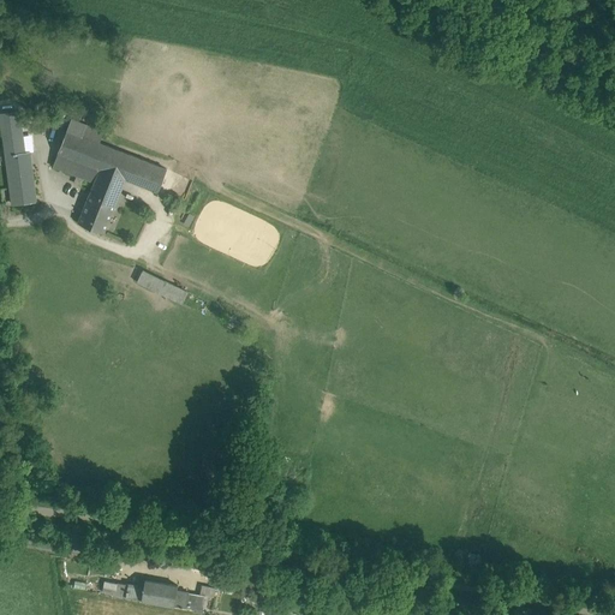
[(1,113),(4,137),(22,135),(19,112),(1,113)]
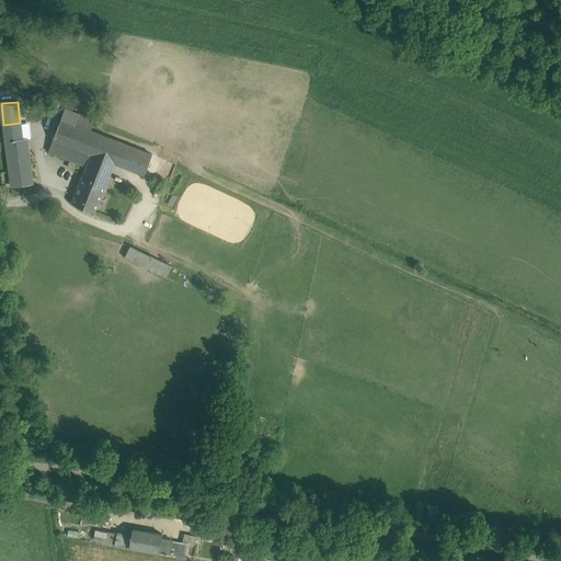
[(65,111),(61,119),(76,125),(79,115),(65,111)]
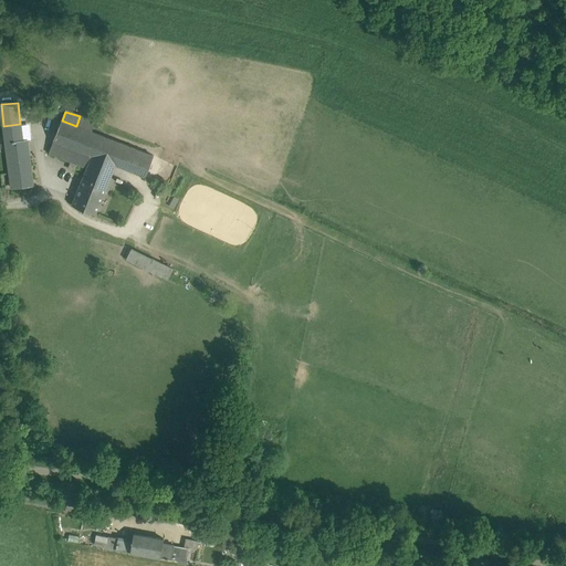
[(76,126),(62,121),(49,153),(71,161),(77,164),(87,168),(72,206),(96,215),(116,165),(145,177),(154,156),(76,126)]
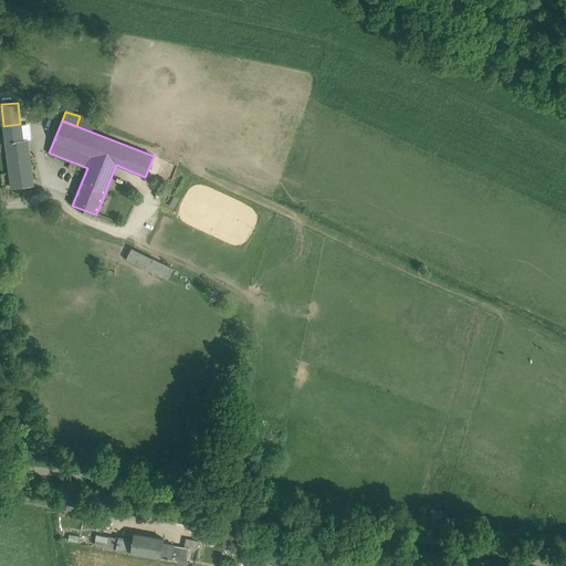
[(31,123),(20,124),(22,140),(28,140),(33,139),(31,123)]
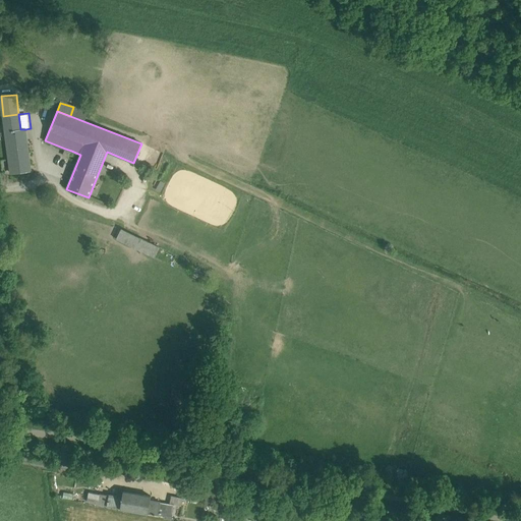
[(3,116),(11,173),(31,170),(25,129),(20,129),(18,114),(3,116)]
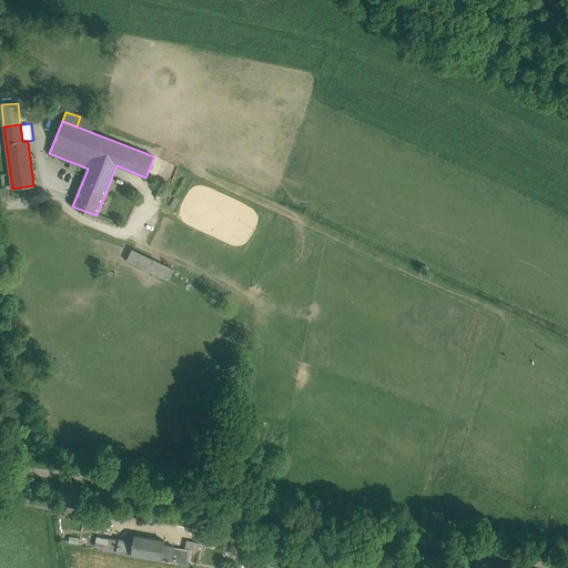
[(78,164),(71,162),(68,169),(75,172),(78,164)]
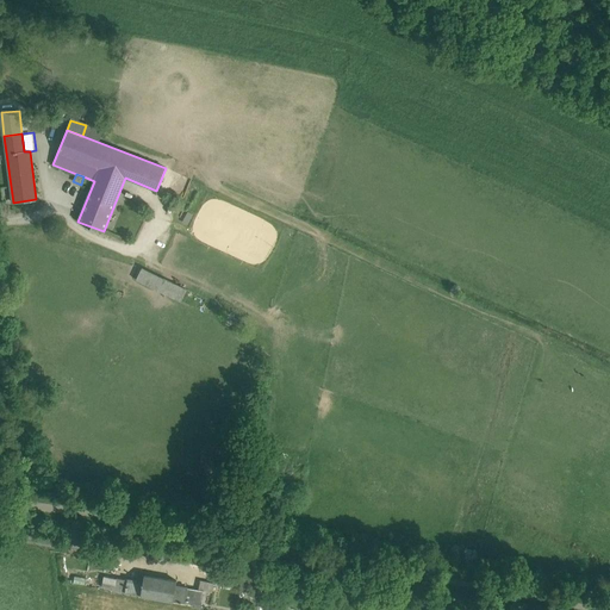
[(182,302),(187,292),(137,269),(134,279),(182,302)]
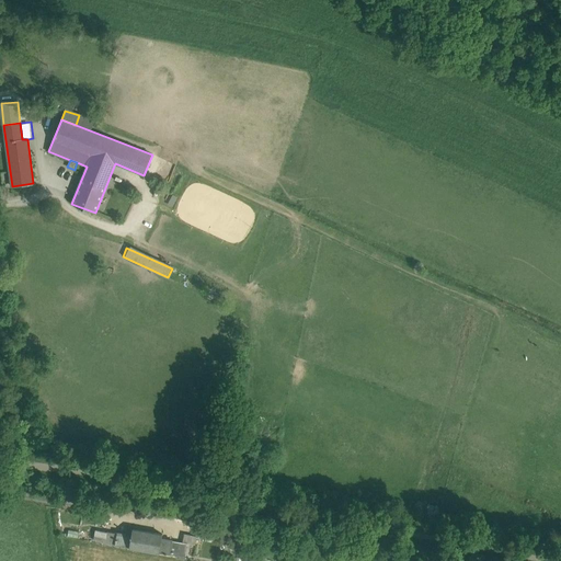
[(93,540),(114,545),(116,534),(95,529),(93,540)]
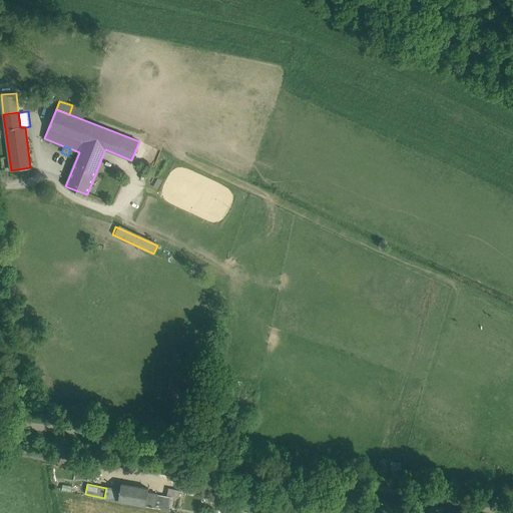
[(148,488),(121,484),(119,491),(118,501),(145,506),(147,492),(148,488)]
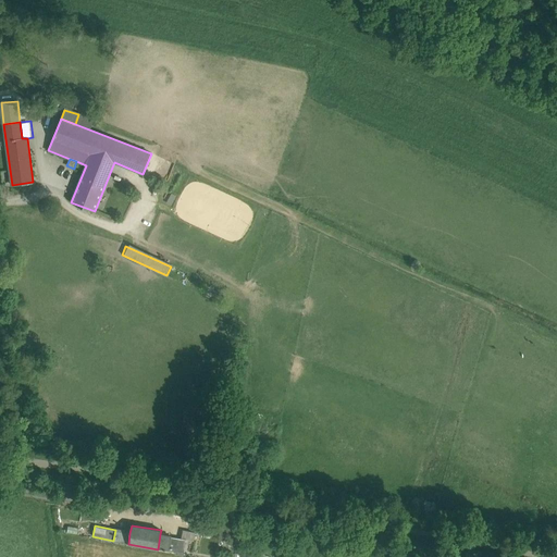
[(130,533),(115,530),(113,541),(128,544),(130,533)]
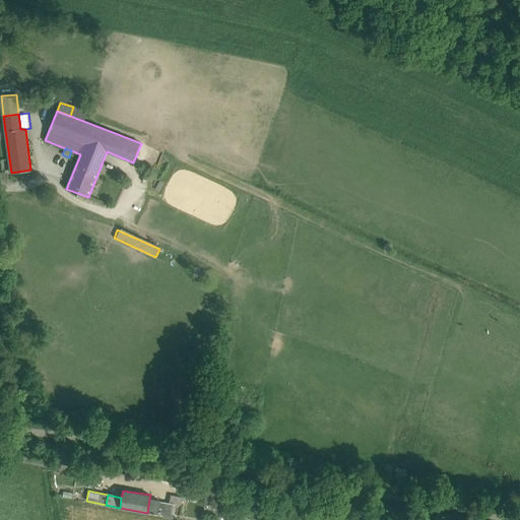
[(170,495),(170,502),(174,503),(181,504),(182,497),(170,495)]
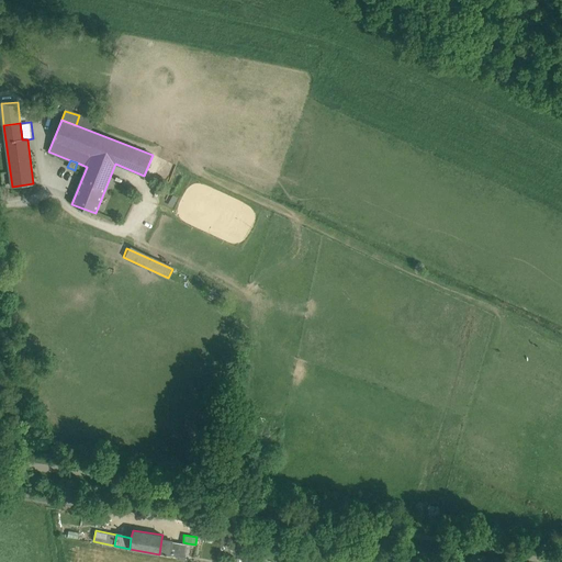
[(183,542),(161,539),(159,554),(178,558),(178,560),(184,561),(188,543),(183,542)]
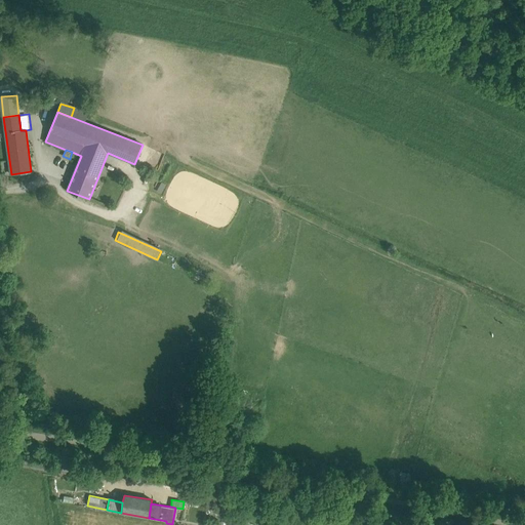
All buildings are outlined.
